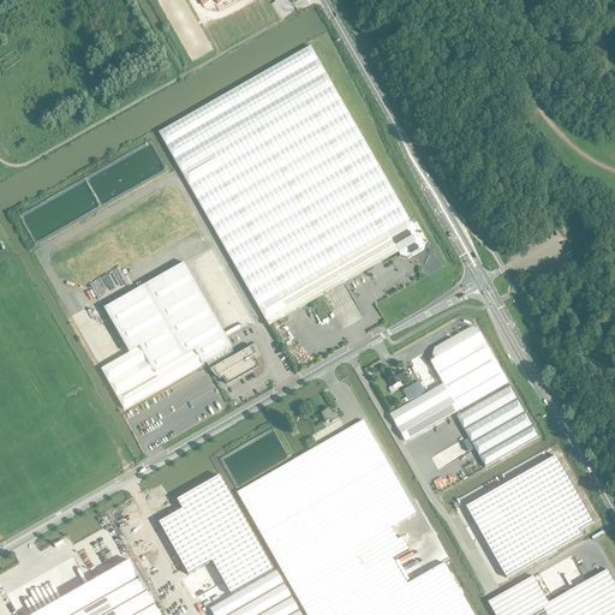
[(410,221),(404,210),(333,87),(181,173),(269,327),(399,254),(400,256),(406,258),(422,250),(423,243),(421,237),(415,236),(416,230),(412,224),(407,222),(410,221)]
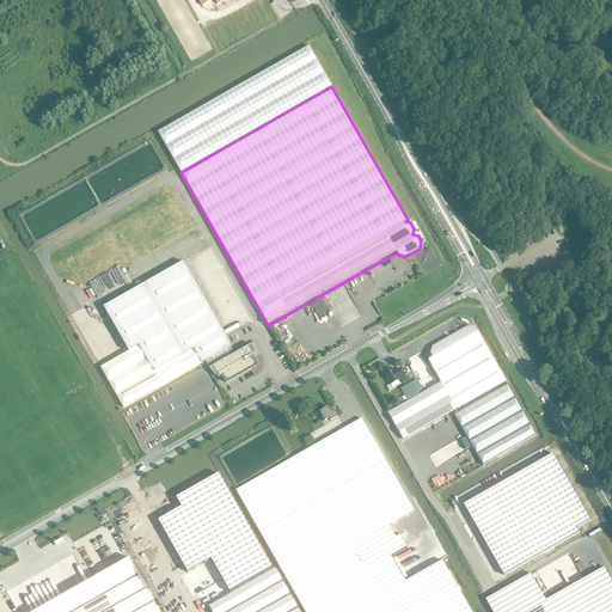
[(209,368),(215,375),(216,374),(218,378),(221,375),(226,383),(251,368),(252,367),(254,366),(255,366),(255,365),(255,363),(254,363),(254,361),(254,360),(251,355),(255,353),(251,344),(233,355),(228,348),(231,347),(183,262),(103,307),(128,352),(101,368),(123,408),(201,363),(206,361),(209,368)]
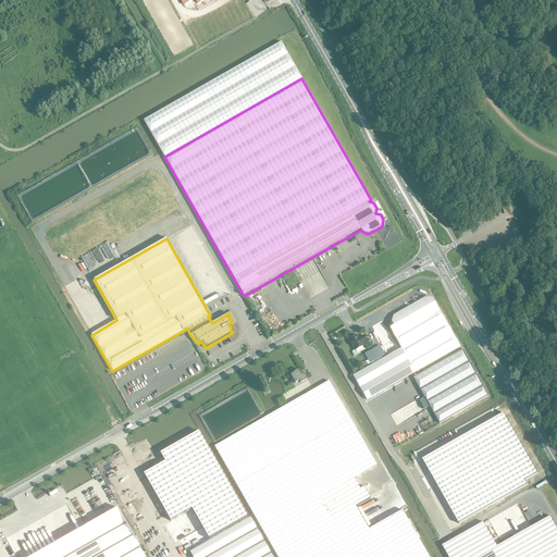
[(353,375),(367,400),(460,347),(432,298),(425,297),(394,316),(392,322),(394,325),(390,329),(401,348),(353,375)]
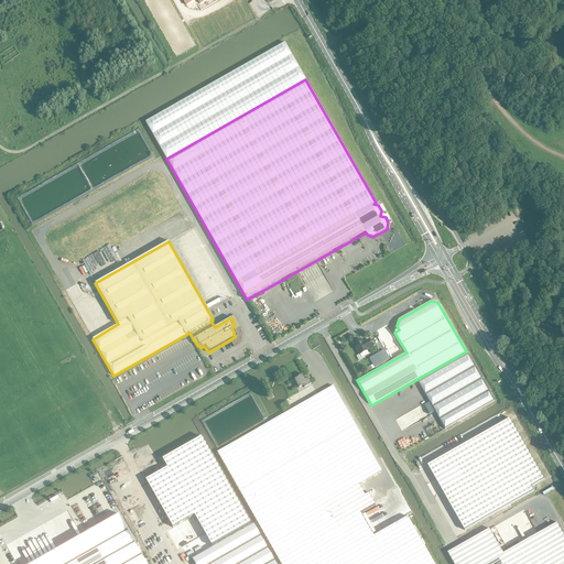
[(362,343),(360,339),(353,344),(359,355),(367,350),(366,349),(371,346),(368,339),(365,342),(362,343)]
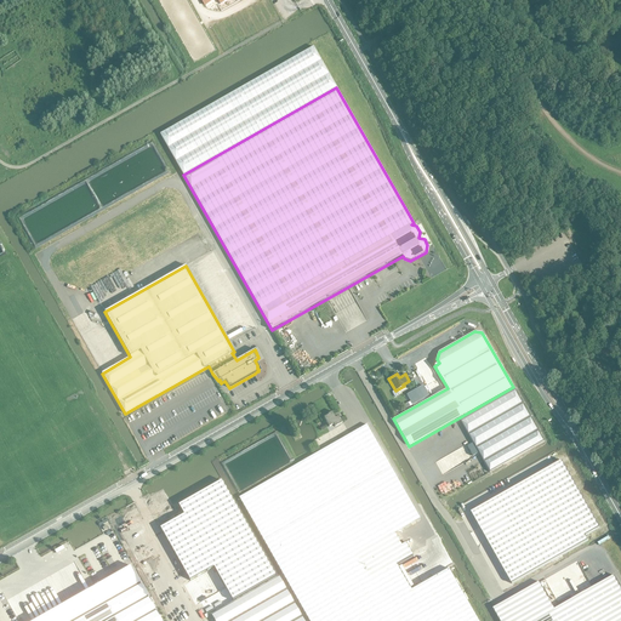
[(417,388),(406,394),(412,405),(428,396),(422,386),(417,388)]
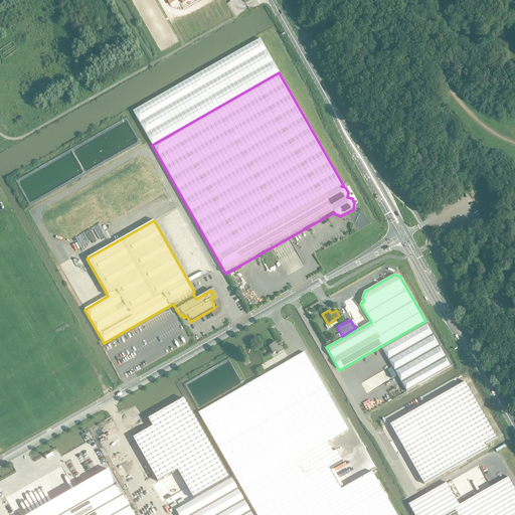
[(426,323),(381,349),(405,391),(451,366),(426,323)]
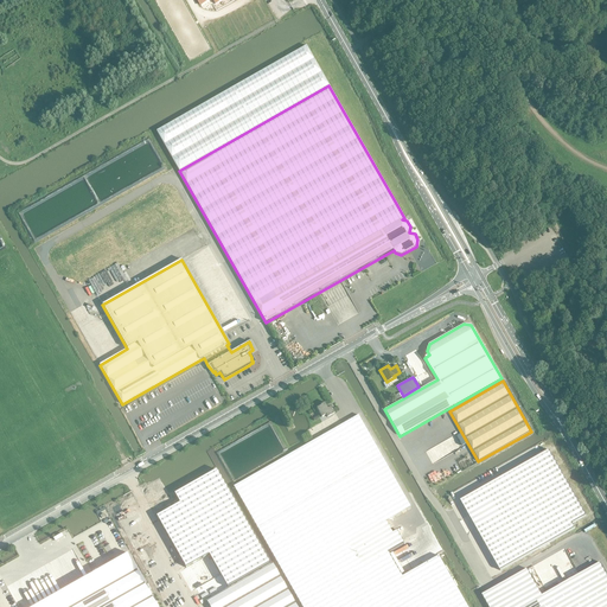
[(317,408),(321,417),(326,415),(327,417),(334,413),(331,407),(328,409),(325,403),(320,406),(317,408)]
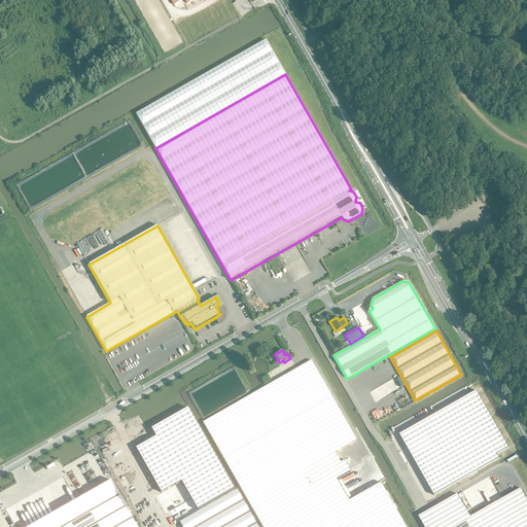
[(352,526),(393,504),(369,461),(351,470),(314,492),(302,470),(336,452),(356,440),(331,396),(311,361),(203,423),(223,458),(261,526),(352,526)]
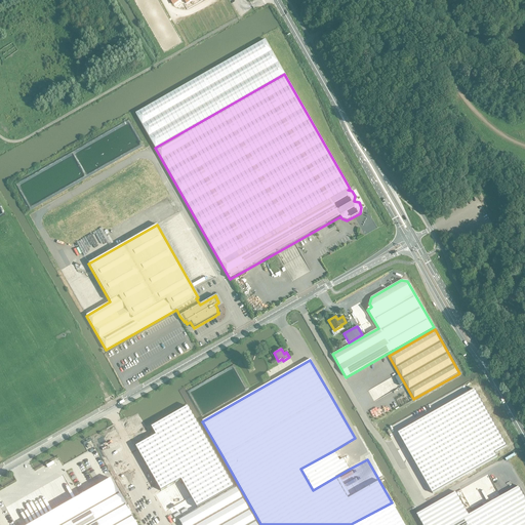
[(473,391),(399,433),(401,438),(403,441),(406,446),(426,434),(433,446),(412,457),(433,494),(497,457),(495,453),(508,446),(475,390),(473,391)]
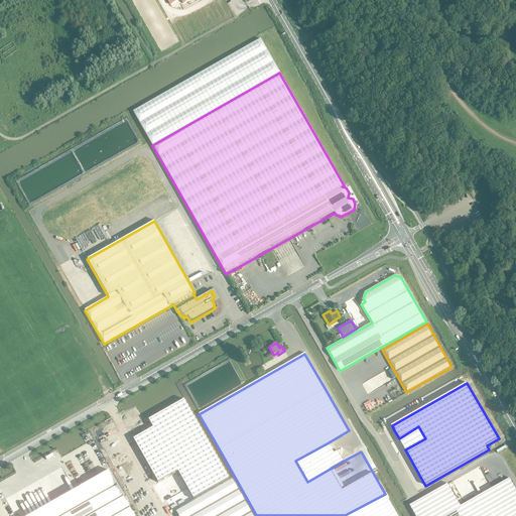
[(295,461),(307,482),(344,461),(338,450),(334,453),(329,442),(295,461)]
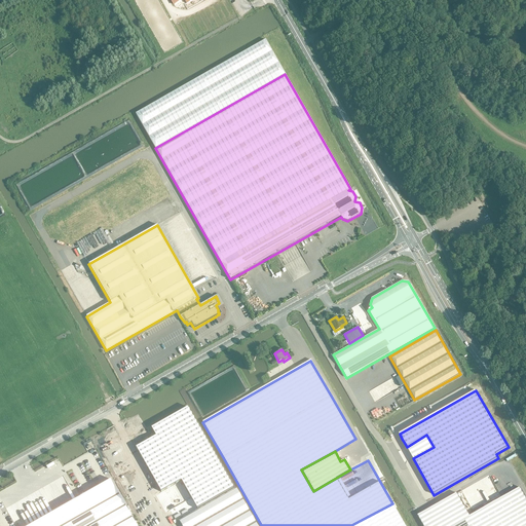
[(100,478),(100,475),(100,472),(99,470),(98,466),(96,464),(94,463),(91,461),(88,460),(85,460),(83,460),(80,461),(77,462),(75,464),(74,465),(72,468),(71,472),(71,475),(71,477),(72,480),(73,482),(75,484),(76,486),(79,488),(81,488),(84,489),(87,489),(89,488),(92,487),(95,485),(97,483),(99,481),(100,478)]
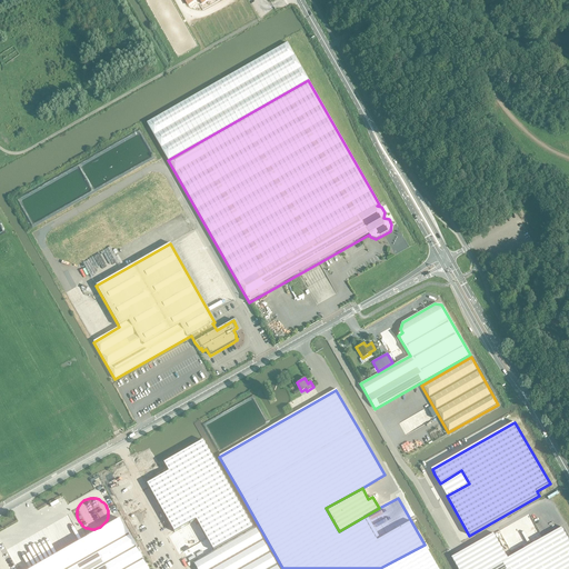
[(148,568),(120,519),(66,550),(31,568),(148,568)]
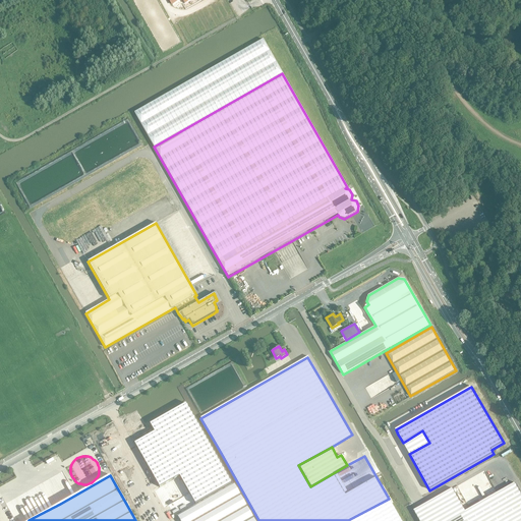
[(254,520),(234,483),(177,516),(179,520),(254,520)]
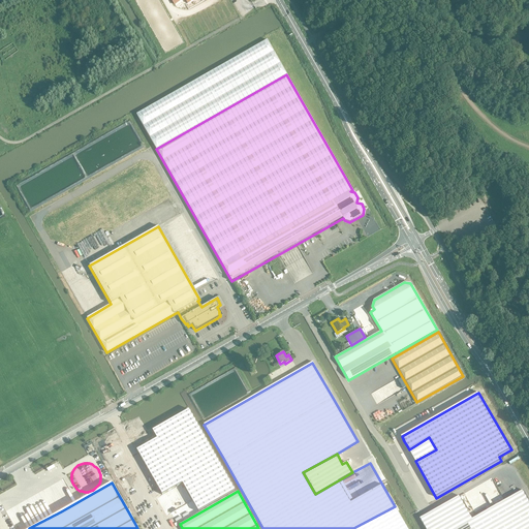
[(421,519),(426,528),(528,528),(528,501),(523,491),(472,519),(460,496),(421,519)]
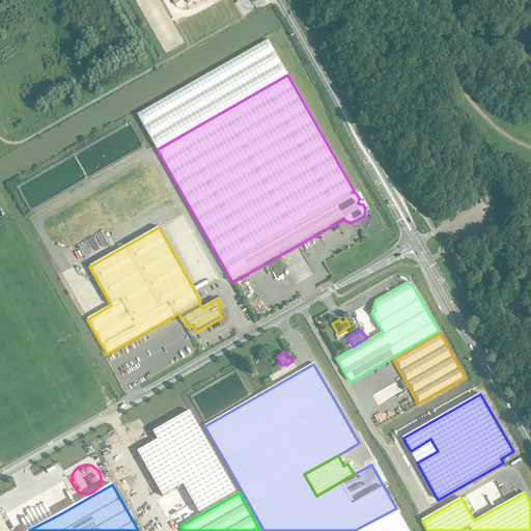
[(409,530),(396,508),(355,530),(409,530)]
